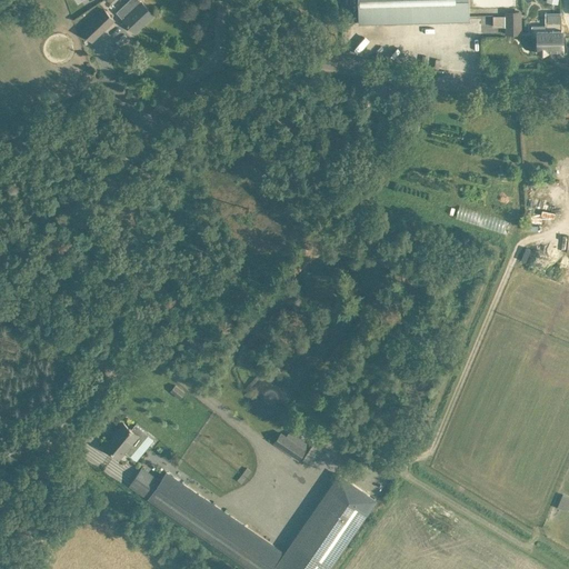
[(140,0),(128,0),(116,11),(135,31),(153,13),(140,0)]
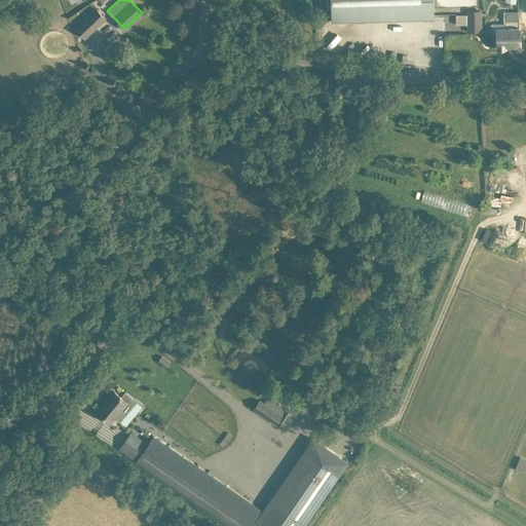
[(331,0),(332,20),(435,17),(434,0),(331,0)]
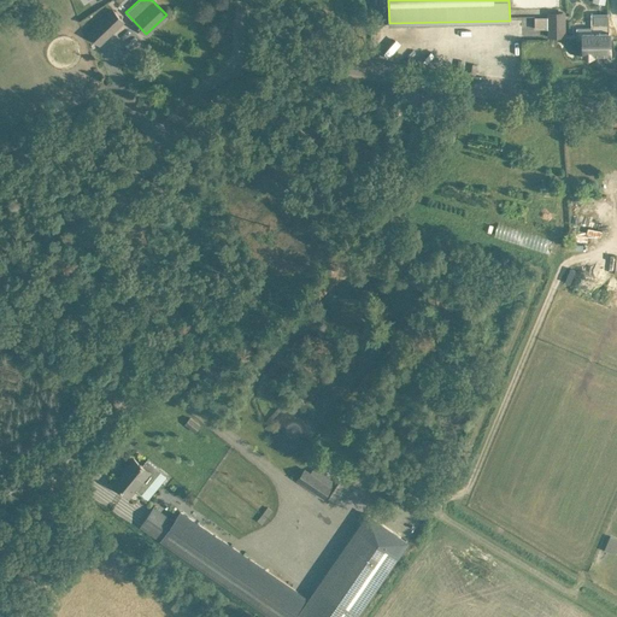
[(99,45),(124,21),(113,9),(88,33),(99,45)]
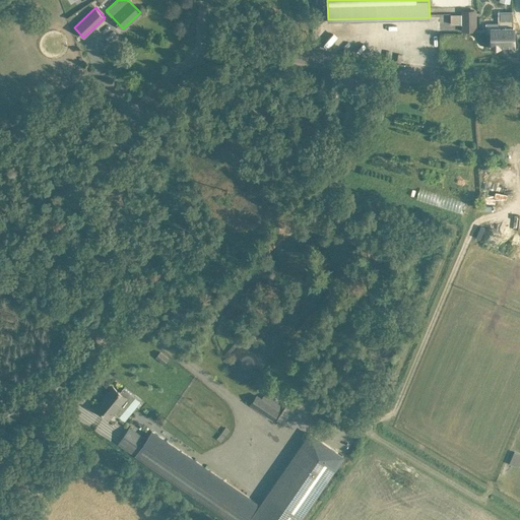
[(461,13),(450,14),(451,23),(462,23),(462,30),(476,30),(476,9),(461,10),(461,13)]
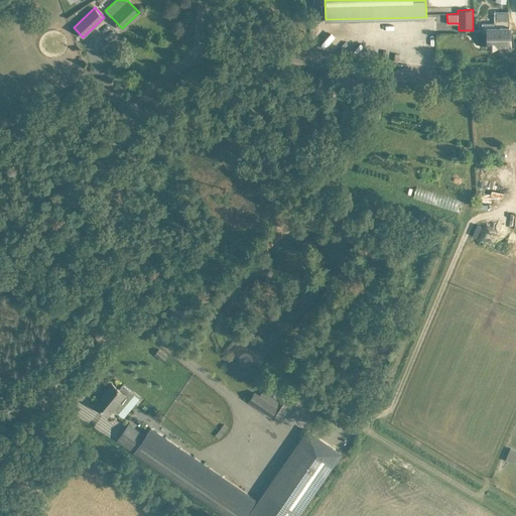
[(495,22),(483,22),(483,32),(487,32),(488,47),(497,47),(497,45),(499,45),(500,45),(502,45),(503,45),(503,44),(505,44),(505,45),(506,45),(508,45),(509,45),(509,44),(511,44),(511,30),(510,30),(510,22),(509,22),(502,22),(501,22),(495,22)]
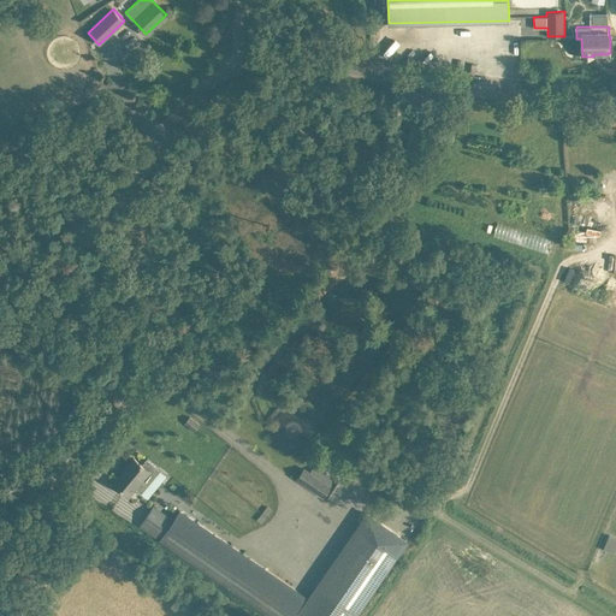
[(497,223),(493,236),(550,252),(554,238),(497,223)]
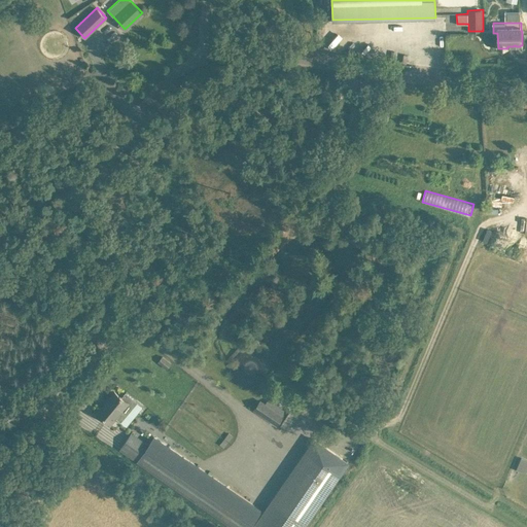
[(258,321),(250,326),(253,332),(261,327),(258,321)]
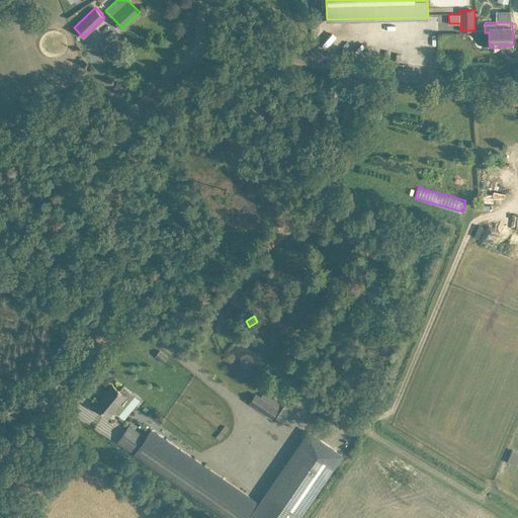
[(112,384),(96,405),(108,416),(113,410),(118,414),(118,415),(135,395),(136,395),(135,394),(123,385),(119,391),(112,384)]
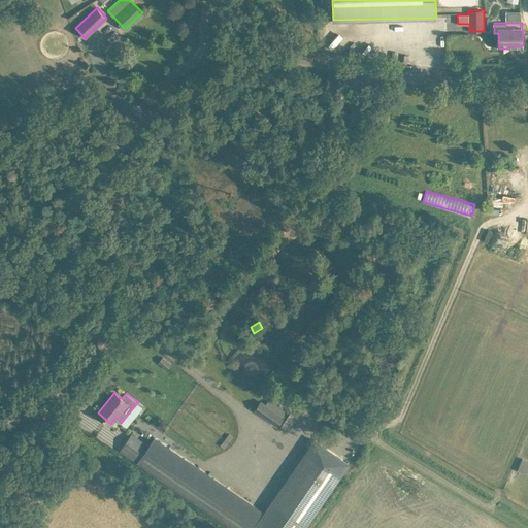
[(277,427),(287,413),(268,399),(266,403),(261,400),(254,410),(277,427)]
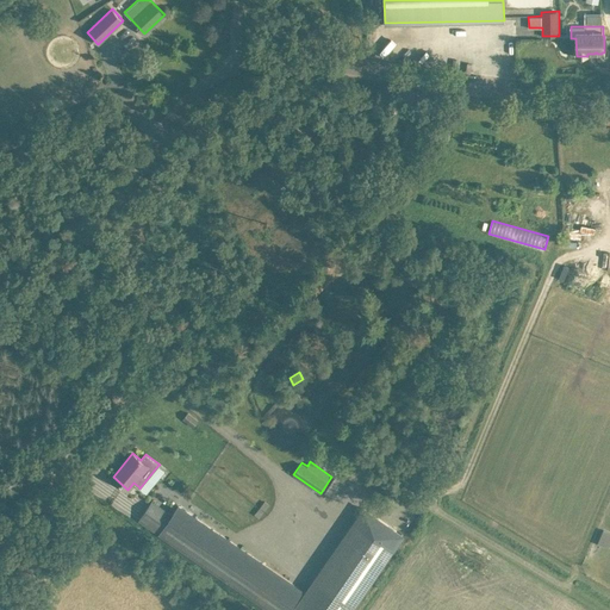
[(303,591),(179,504),(172,514),(153,500),(139,520),(269,609),(288,609),(297,599),(303,591)]
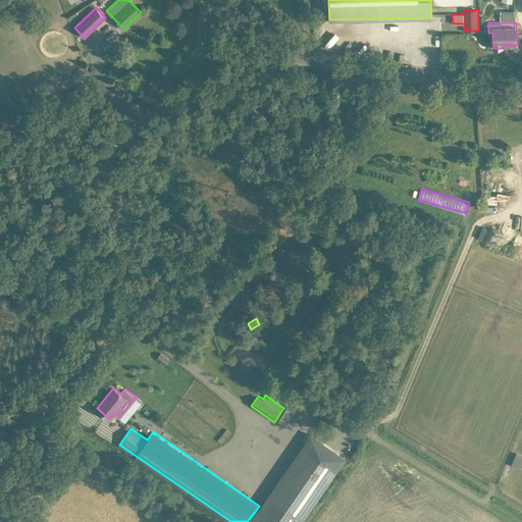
[(311,433),(249,521),(301,521),(347,458),(311,433)]
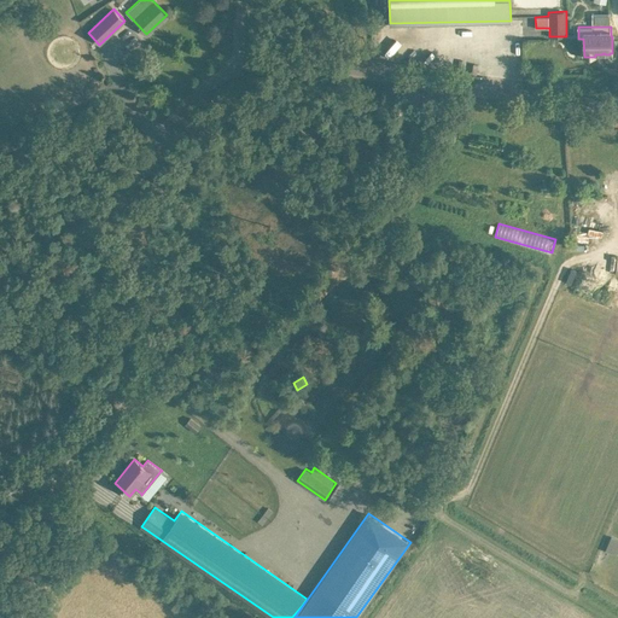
[(413,517),(406,530),(413,535),(420,522),(413,517)]
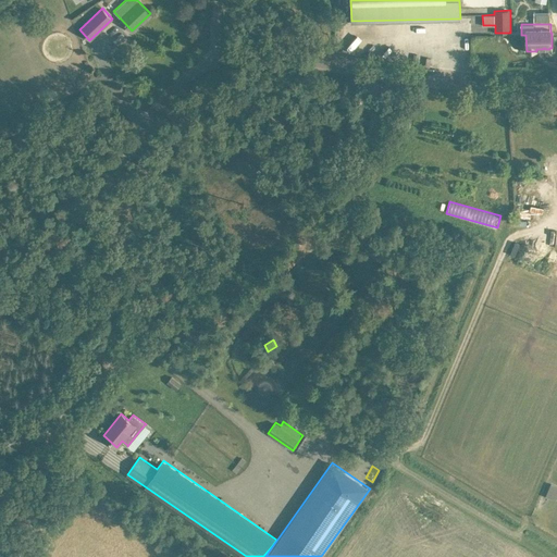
[(556,485),(549,483),(545,496),(556,499),(556,496),(556,485)]
